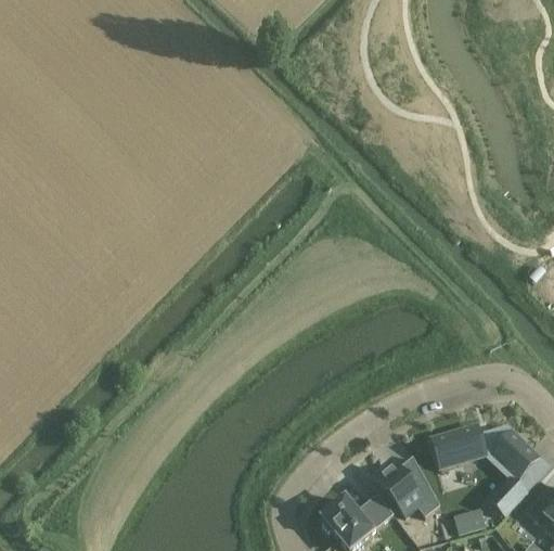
[(477,426),(432,439),(440,470),(485,457),(492,455),(519,481),(540,459),(512,433),(510,434),(506,431),(481,438),(479,434),(477,426)]
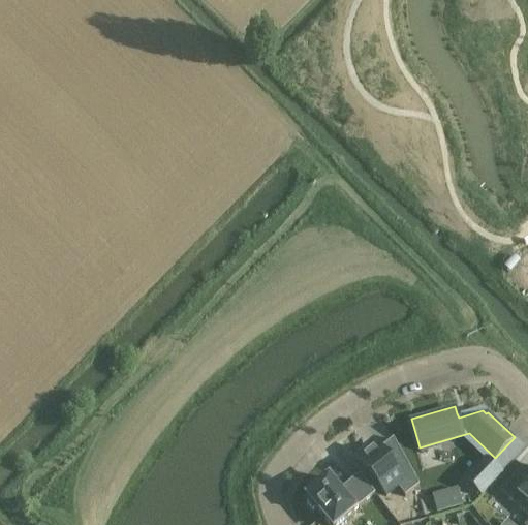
[(364,443),(354,452),(356,455),(355,456),(387,494),(403,481),(392,460),(375,439),(367,446),(364,443)]
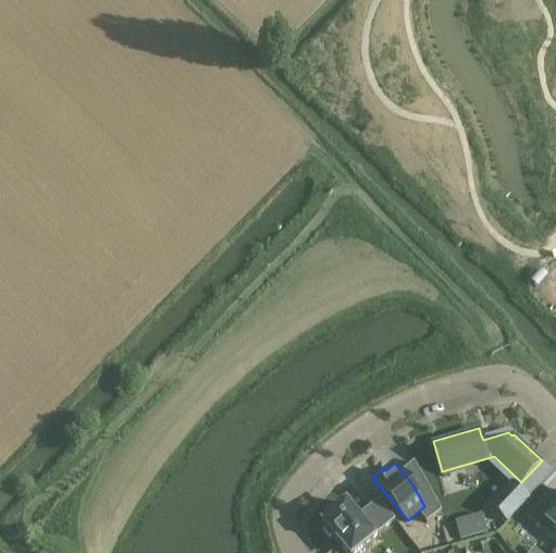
[(492,504),(507,518),(528,496),(513,481),(511,482),(492,504)]
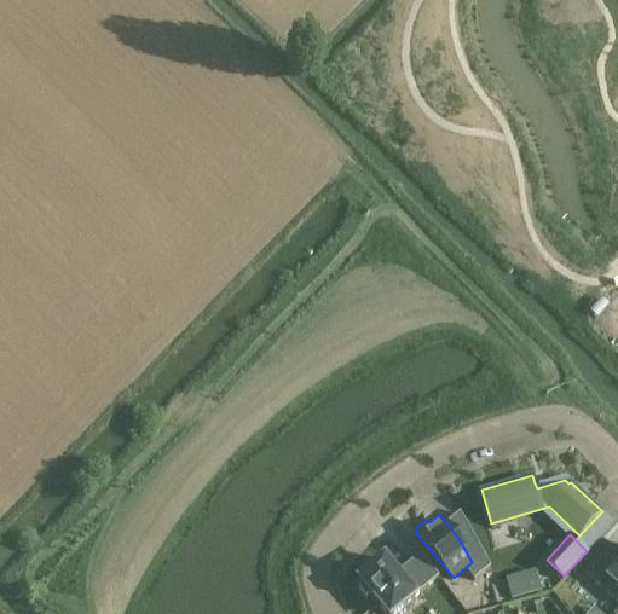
[(617,546),(614,544),(589,574),(617,598),(617,546)]
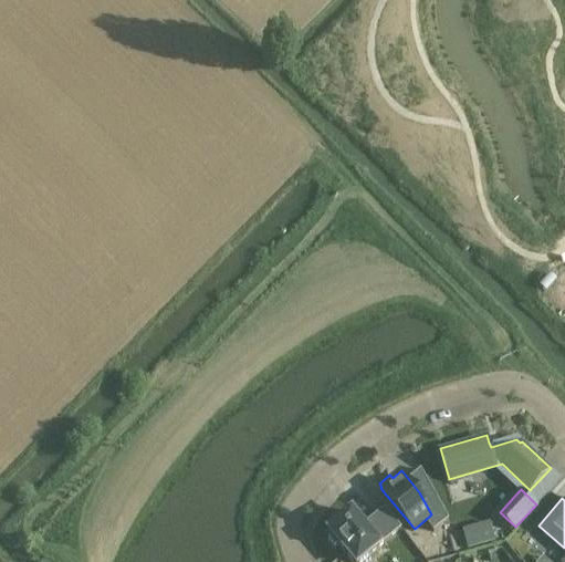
[(377,505),(359,519),(348,506),(325,524),(328,529),(326,531),(332,539),(335,537),(354,559),(395,524),(377,505)]
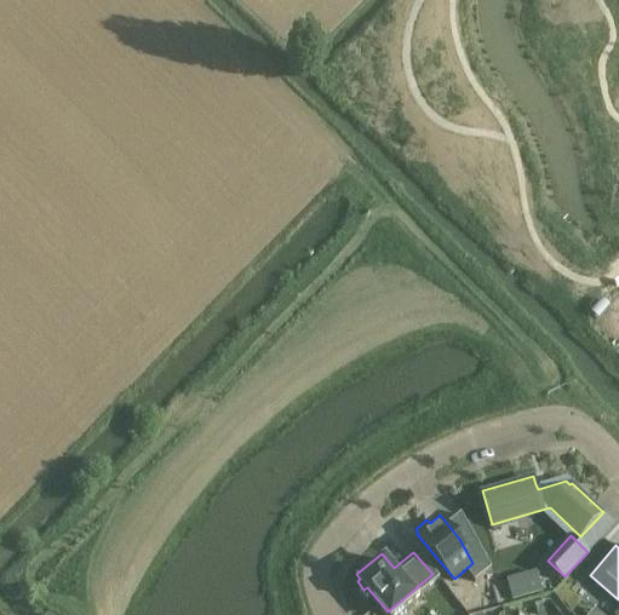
[(526,579),(529,592),(542,588),(538,575),(526,579)]
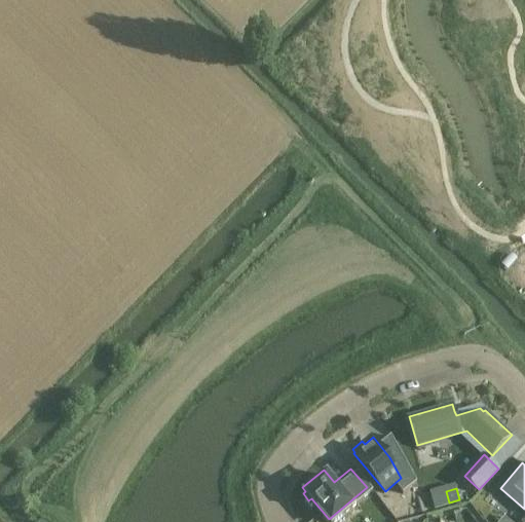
[(372,521),(396,521),(399,520),(385,508),(372,521)]
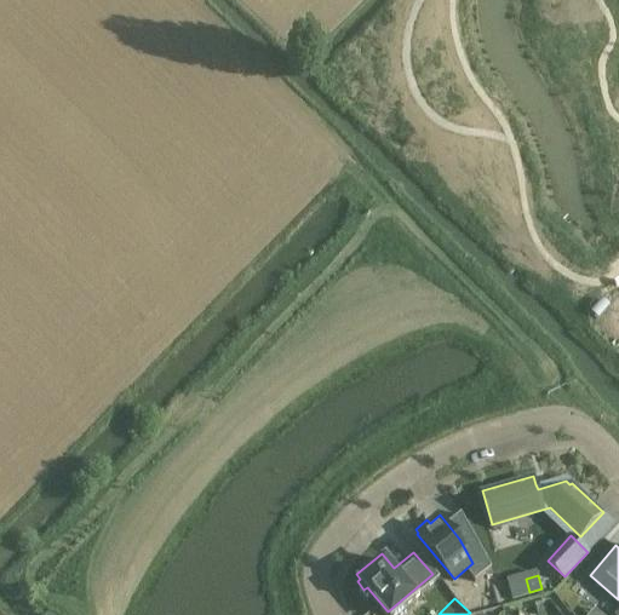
[(585,614),(609,614),(611,614),(592,604),(585,614)]
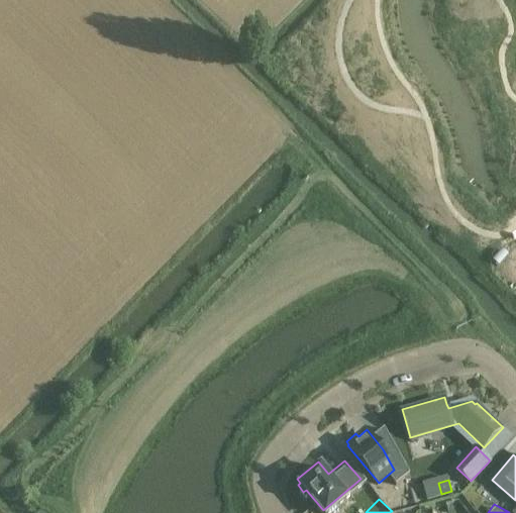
All buildings are outlined.
